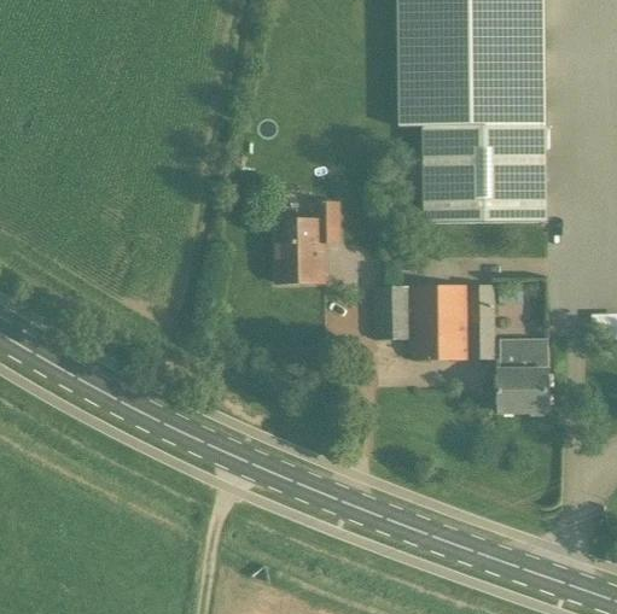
[(423,220),(541,220),(541,0),(397,0),(397,126),(423,126),(423,220)]
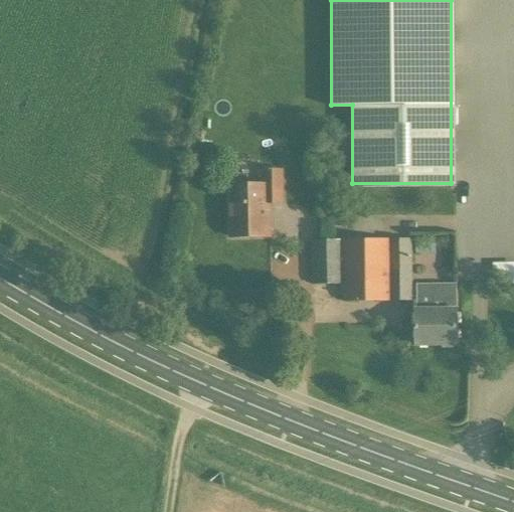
[(269,234),(268,202),(283,201),(282,168),(265,168),(265,183),(228,184),(229,234),(269,234)]
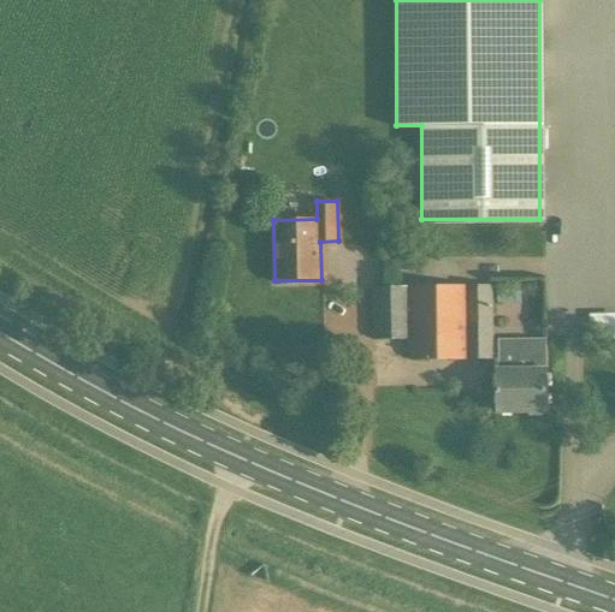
[(372,338),(407,337),(407,358),(492,356),(492,283),(372,285),(372,338)]
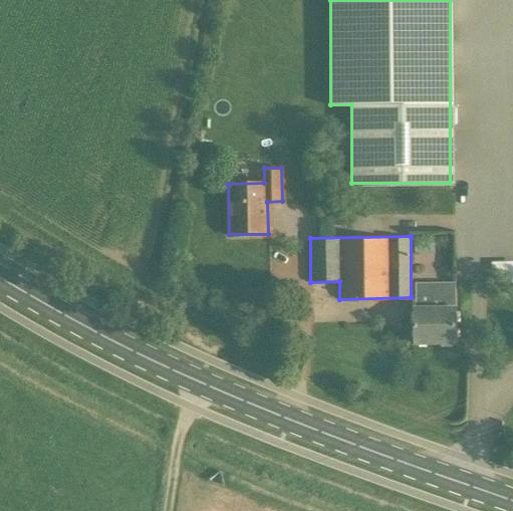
[(458,264),(415,263),(415,278),(458,278),(458,264)]
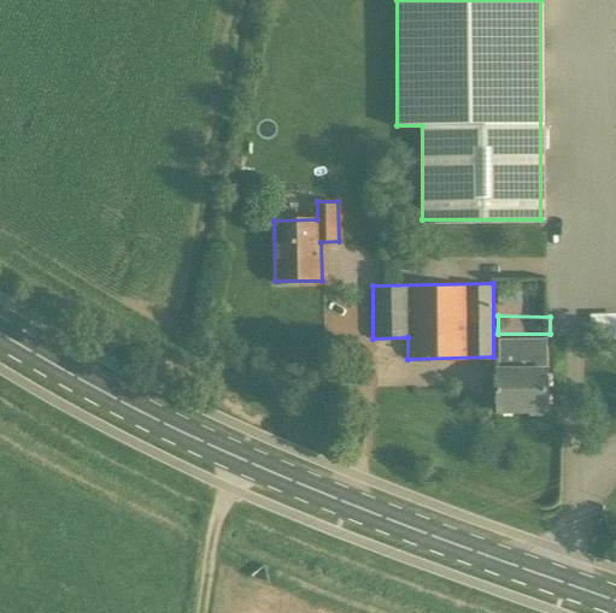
[(498,410),(546,410),(546,337),(498,337),(499,367),(497,367),(498,410)]
